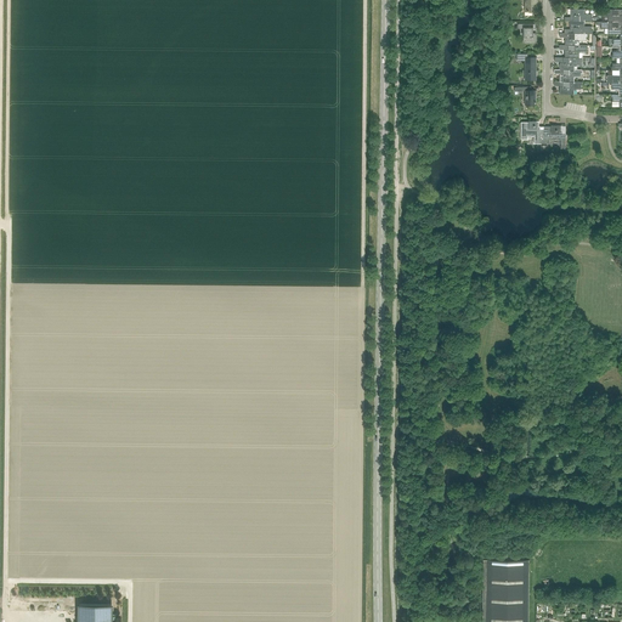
[(532,13),(533,13),(533,12),(537,12),(536,0),(525,0),(525,12),(527,12),(527,13),(532,13)]
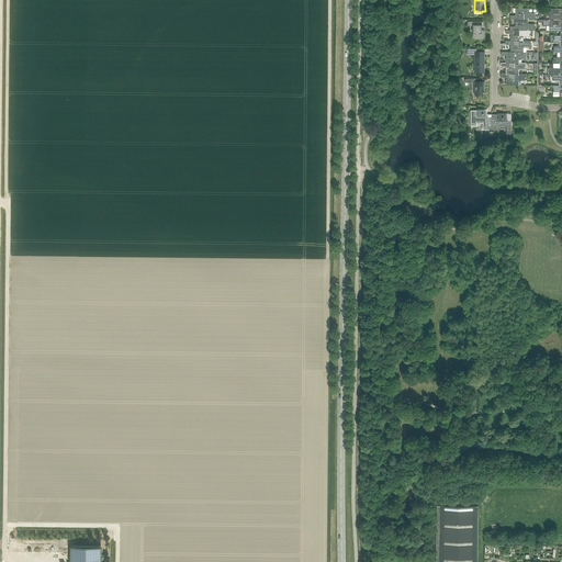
[(528,13),(528,9),(528,8),(515,8),(515,15),(510,15),(509,20),(515,20),(515,19),(528,20),(535,20),(535,17),(535,13),(528,13)]
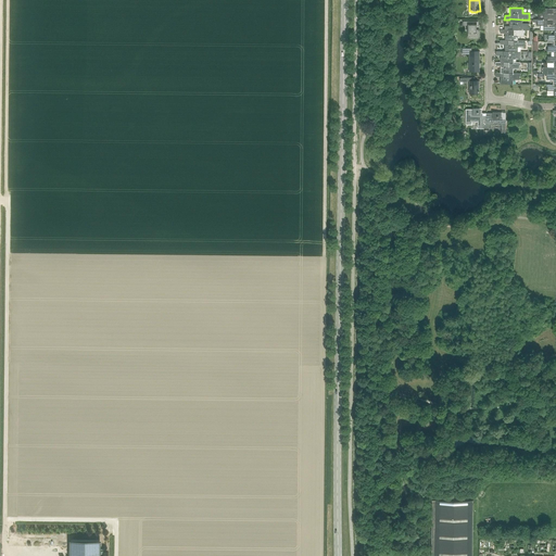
[(555,12),(555,8),(536,8),(536,11),(536,15),(543,15),(543,20),(555,20),(555,12)]
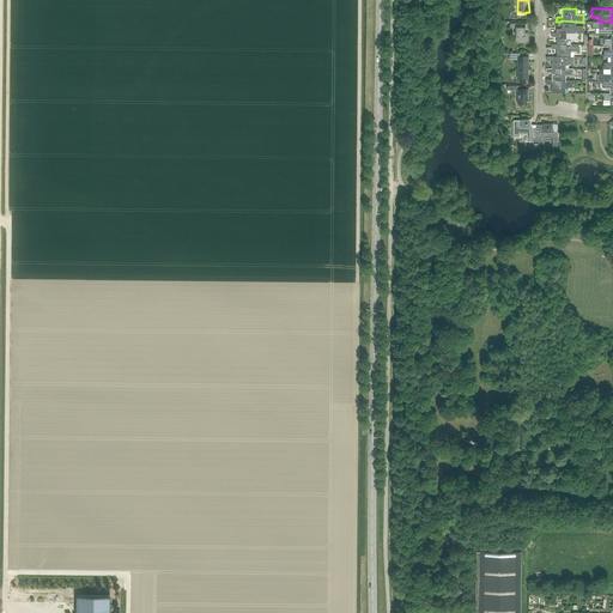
[(576,26),(576,22),(562,20),(562,22),(562,29),(556,29),(556,32),(578,32),(578,34),(583,34),(583,30),(583,26),(576,26)]
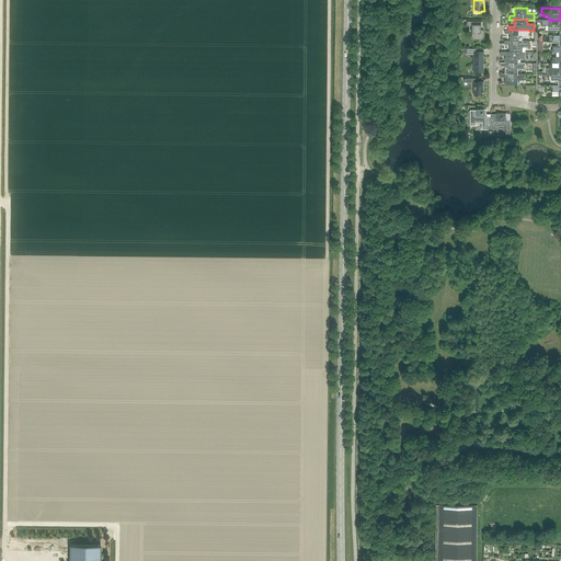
[(548,20),(540,19),(540,22),(541,22),(541,25),(548,26),(548,31),(559,31),(560,31),(560,23),(560,19),(560,20),(548,20)]
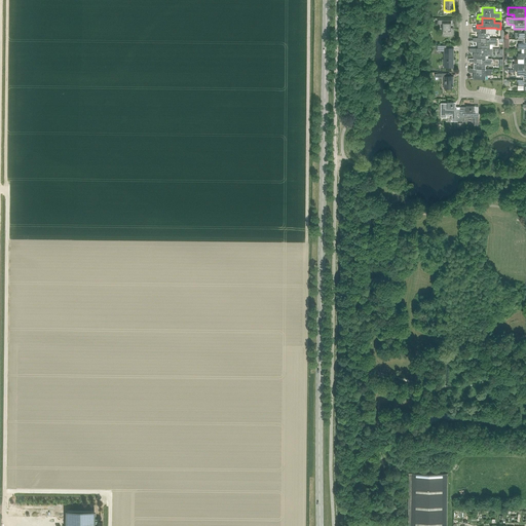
[(452,24),(452,22),(452,21),(438,21),(438,24),(443,24),(443,31),(443,32),(443,36),(448,36),(453,36),(453,29),(450,29),(450,24),(452,24)]
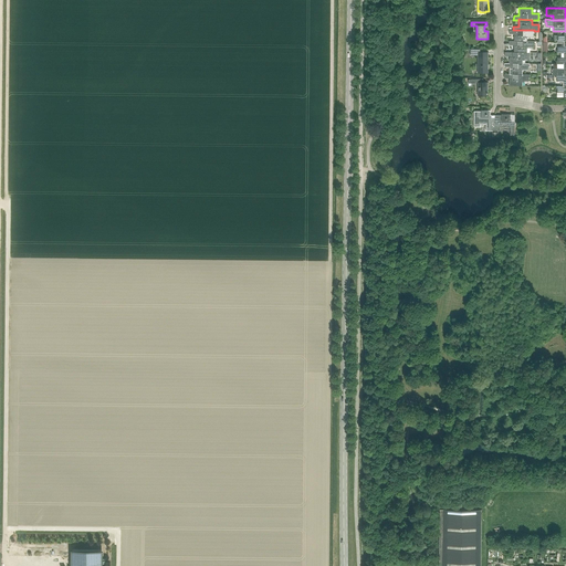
[(513,30),(509,30),(509,34),(514,34),(514,41),(527,41),(527,37),(533,37),(533,33),(534,33),(534,31),(534,30),(513,30)]
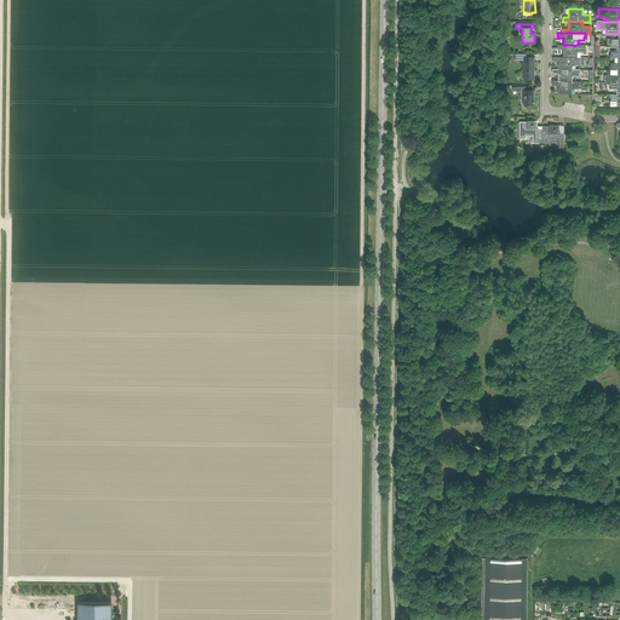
[(619,33),(619,34),(618,34),(618,39),(610,39),(610,42),(609,42),(609,46),(618,46),(619,45),(619,33)]
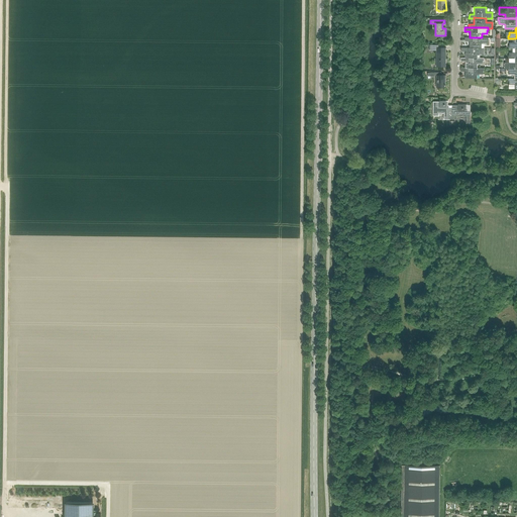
[(470,37),(464,37),(464,41),(470,41),(470,47),(481,47),(481,43),(487,43),(487,40),(488,40),(488,37),(482,37),(470,37)]
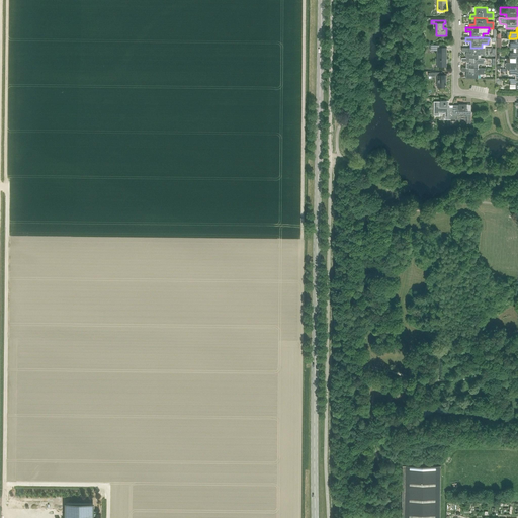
[(517,37),(516,38),(516,42),(510,42),(510,46),(509,46),(509,49),(516,49),(517,48),(517,37)]
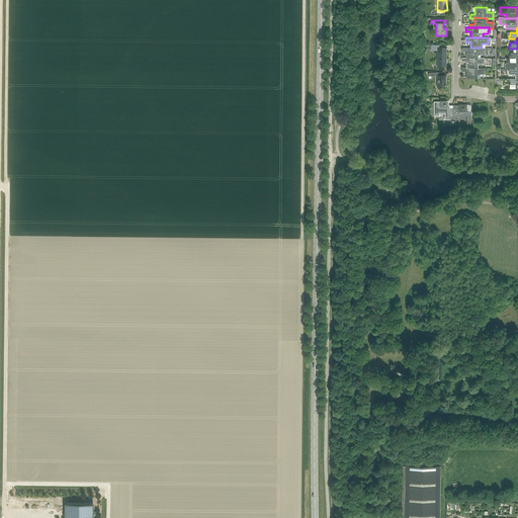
[(446,48),(439,48),(439,45),(431,45),(431,51),(437,51),(437,67),(446,67),(446,48)]
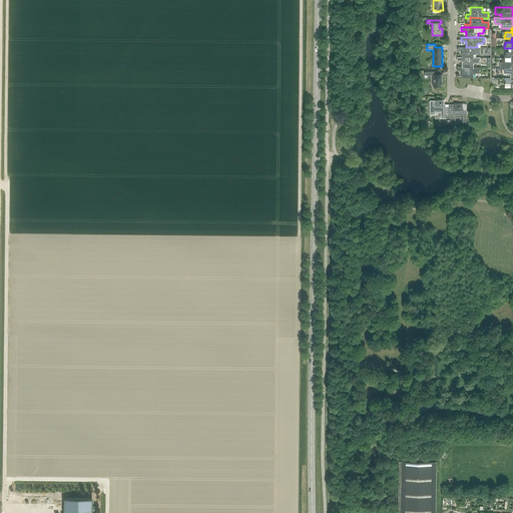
[(477,47),(466,47),(457,47),(457,51),(462,51),(462,57),(473,57),(473,53),(479,53),(479,50),(480,50),(480,47),(477,47)]
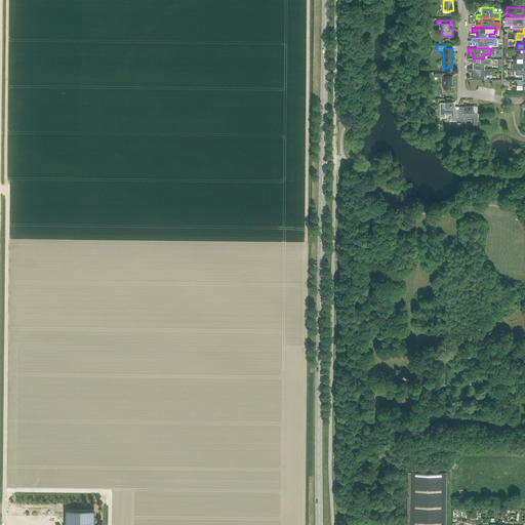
[(524,48),(523,49),(523,53),(517,53),(517,56),(516,56),(516,59),(523,59),(524,58),(524,48)]
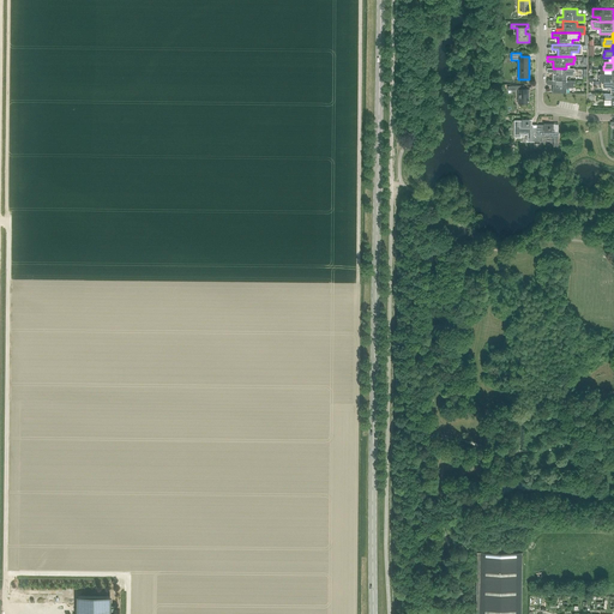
[(553,68),(547,68),(547,73),(553,73),(553,80),(566,80),(566,76),(573,76),(573,72),(575,72),(575,68),(566,68),(553,68)]
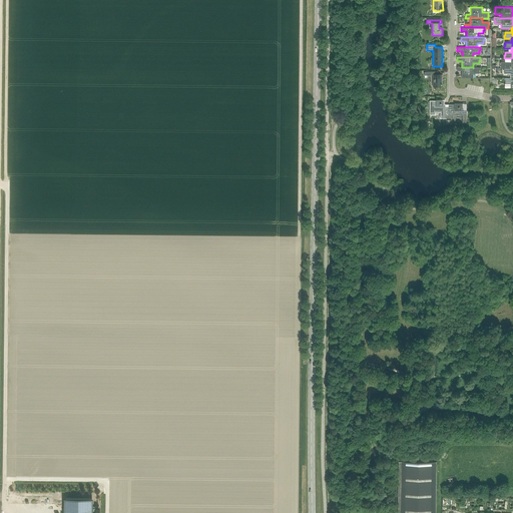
[(512,57),(511,58),(511,62),(500,62),(500,68),(504,68),(512,67),(512,57)]
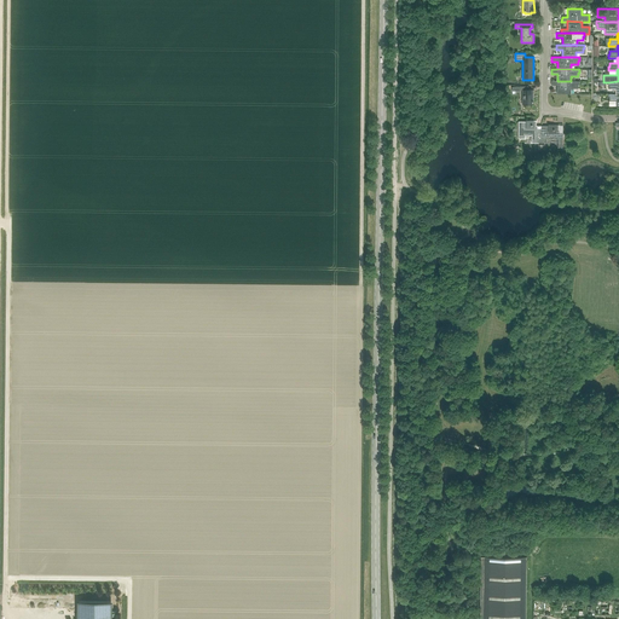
[(571,81),(557,81),(551,81),(551,86),(557,86),(556,94),(571,94),(571,88),(578,88),(578,85),(579,85),(579,81),(571,81)]
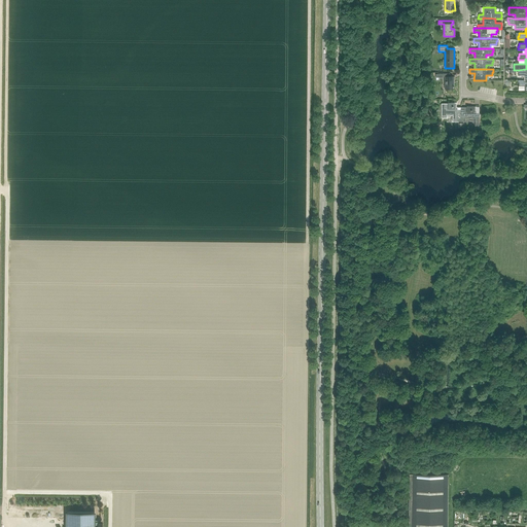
[(526,69),(518,70),(518,73),(519,73),(519,76),(525,76),(525,80),(526,79),(526,69)]
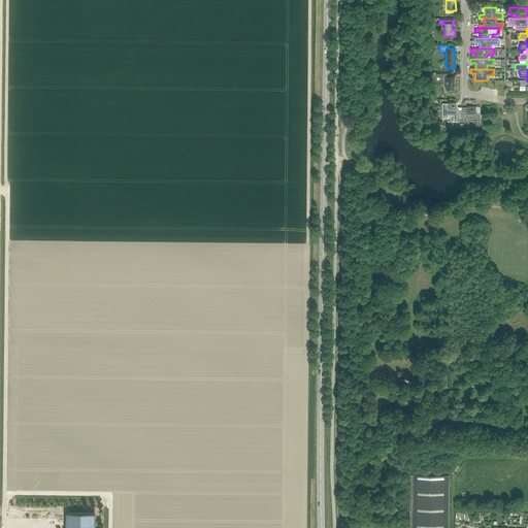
[(451,77),(451,74),(443,73),(443,76),(446,77),(446,89),(454,90),(454,77),(451,77)]
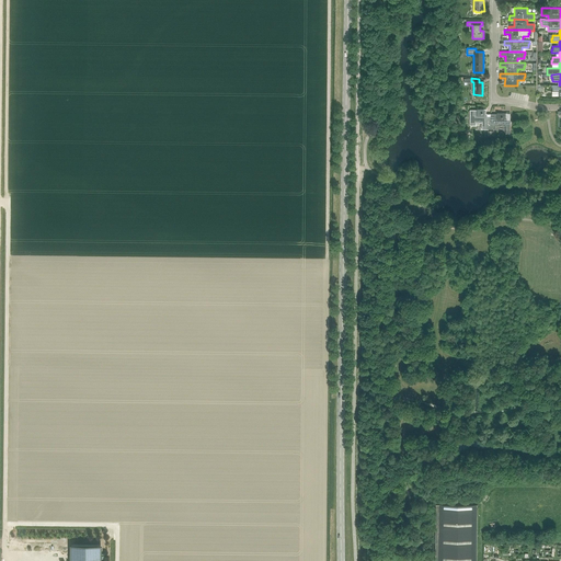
[(560,84),(559,86),(551,86),(551,89),(552,89),(552,92),(558,92),(558,96),(560,95),(560,84)]
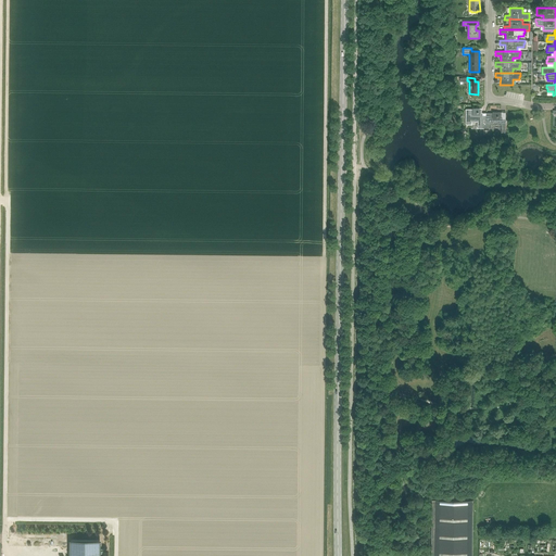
[(481,116),(481,113),(481,109),(472,109),(472,110),(466,110),(466,125),(471,125),(471,121),(479,121),(479,128),(483,128),(483,122),(485,122),(485,116),(481,116)]
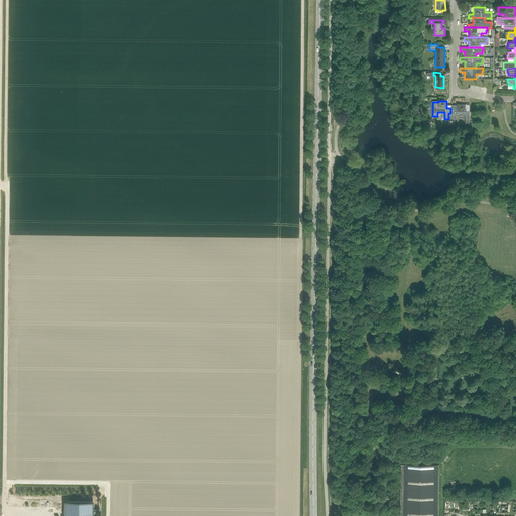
[(466,111),(466,105),(466,104),(457,104),(457,105),(450,105),(450,108),(450,113),(448,113),(448,119),(456,119),(456,116),(465,116),(465,119),(469,119),(469,111),(466,111)]
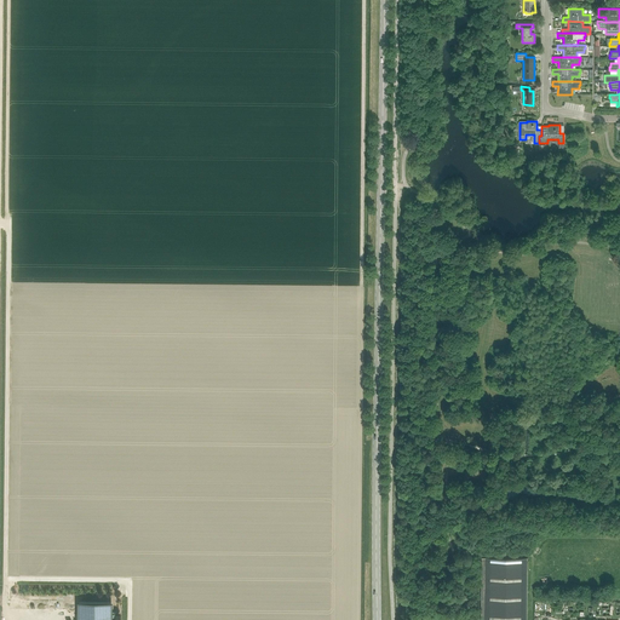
[(527,619),(528,558),(482,557),(480,619),(527,619)]
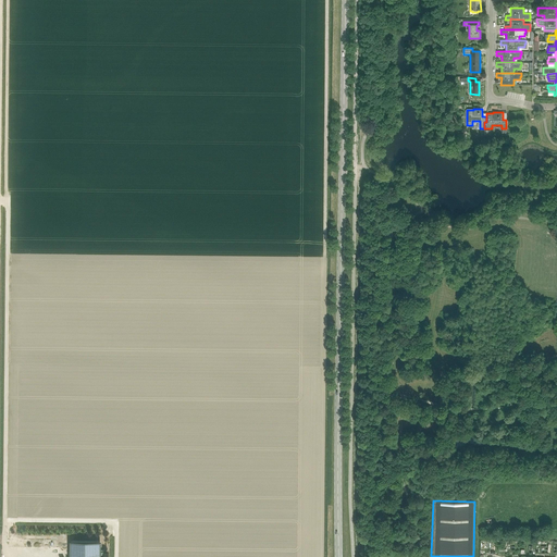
[(71,542),(71,556),(99,556),(100,542),(71,542)]
